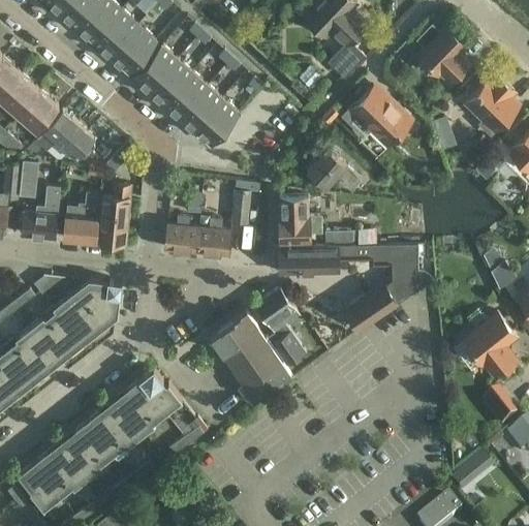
[(44,0),(60,13),(71,0),(44,0)]
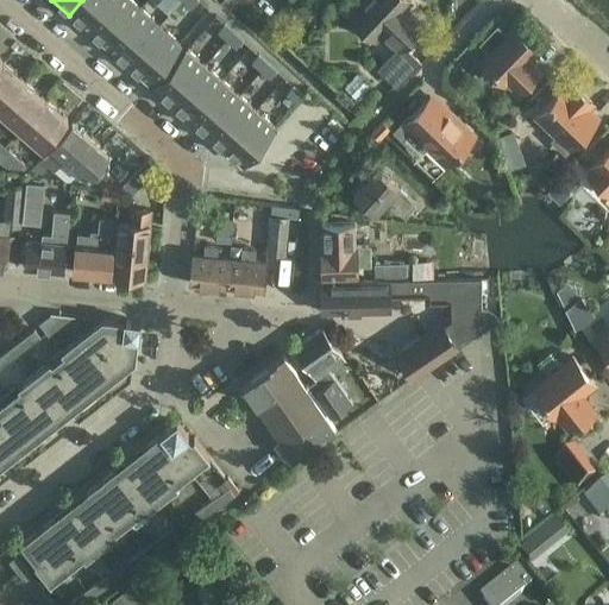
[(82,0),(69,16),(89,32),(117,0),(82,0)]
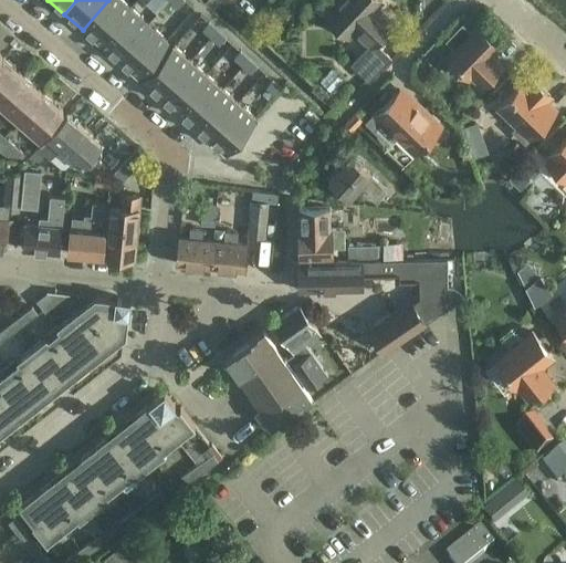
[(117,0),(108,0),(83,30),(101,45),(130,11),(117,0)]
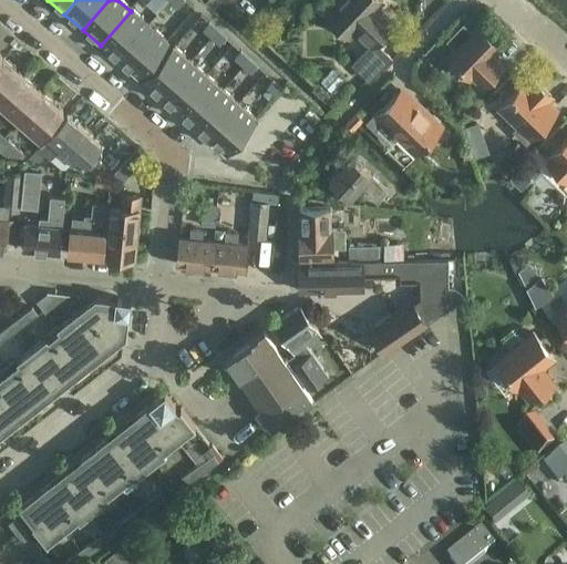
[(171,0),(169,1),(169,2),(177,10),(178,9),(185,2),(183,0),(171,0)]
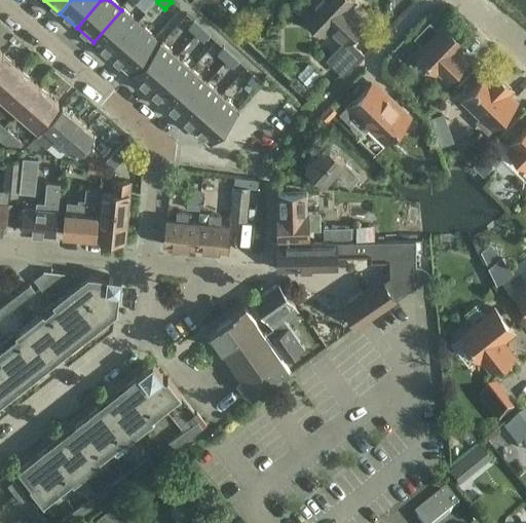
[(349,0),(316,0),(301,16),(324,38),(329,32),(342,45),(325,63),(336,73),(338,75),(342,79),(343,78),(364,57),(364,55),(348,41),(365,25),(350,10),(354,5),(349,0)]
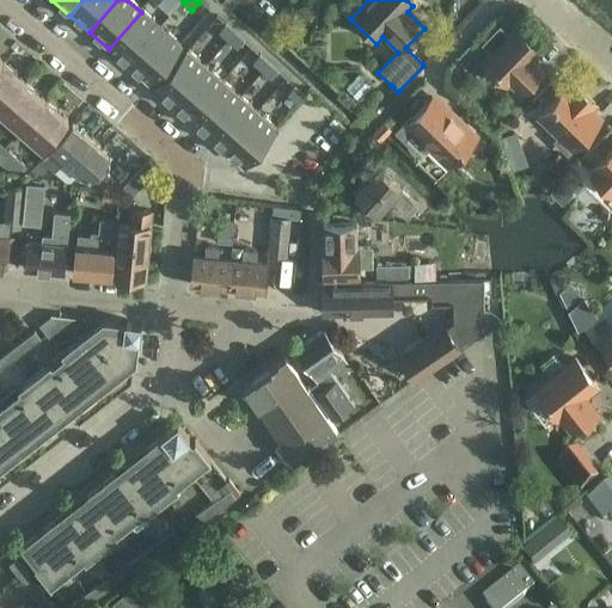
[(141,12),(109,49),(129,67),(161,30),(141,12)]
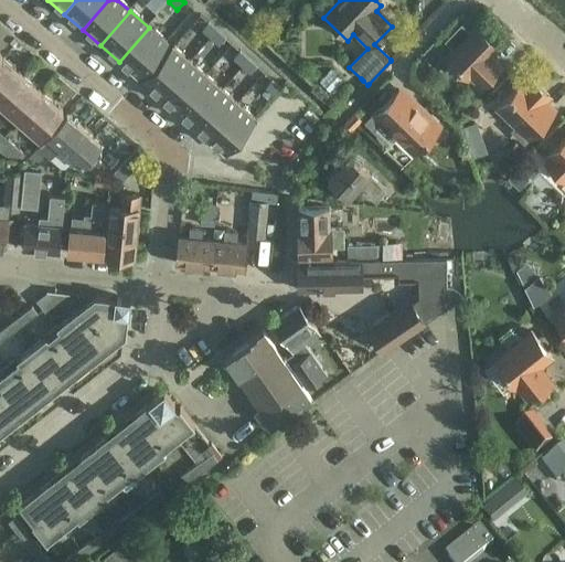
[(208,24),(201,32),(210,40),(216,32),(212,28),(208,24)]
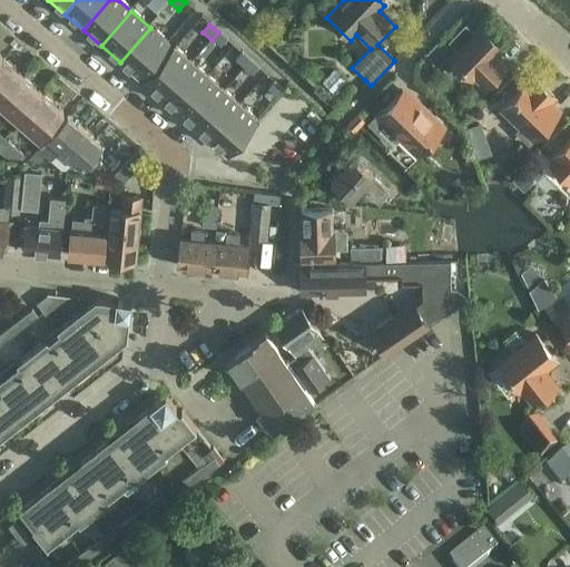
[(150,28),(120,62),(138,78),(168,44),(150,28)]
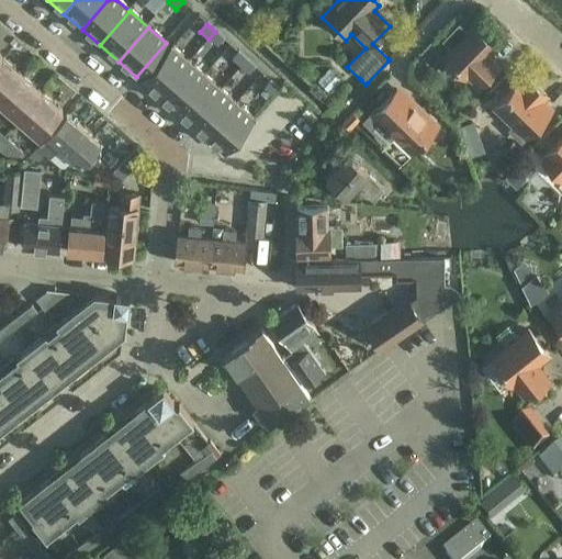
[(467,35),(459,28),(444,44),(451,52),(442,60),(464,81),(468,78),(479,89),(498,68),(490,59),(497,52),(473,29),(467,35)]
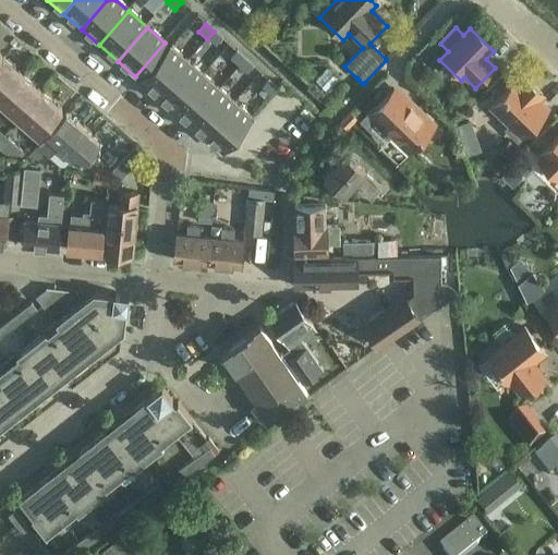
[(214,32),(207,39),(216,47),(222,39),(214,32)]
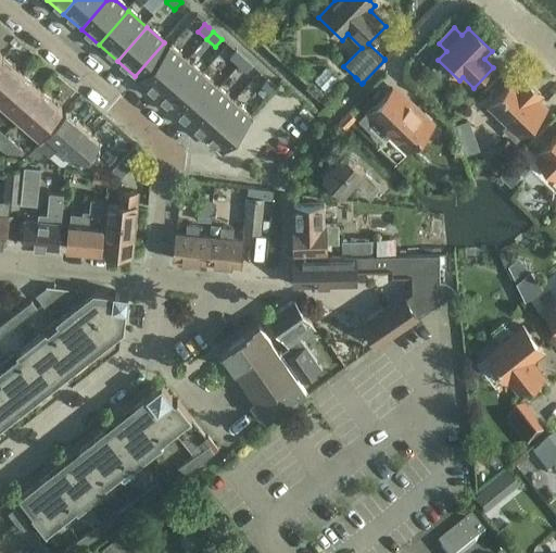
[(169,49),(140,80),(141,82),(156,96),(186,63),(171,50),(169,49)]
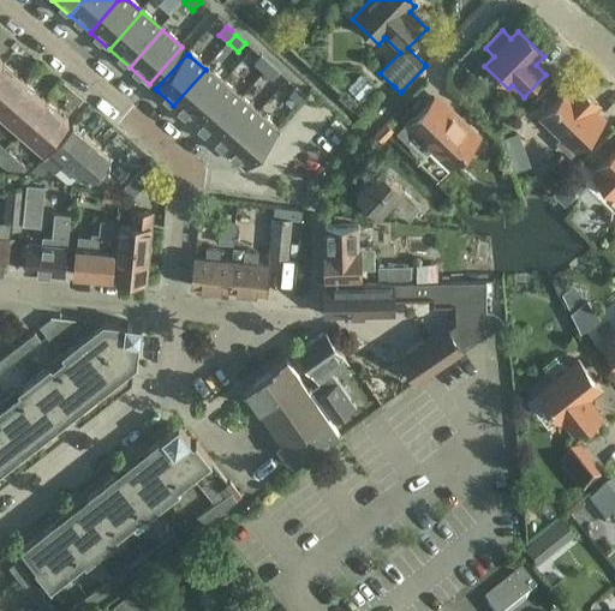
[(261,57),(252,66),(262,75),(270,65),(261,57)]
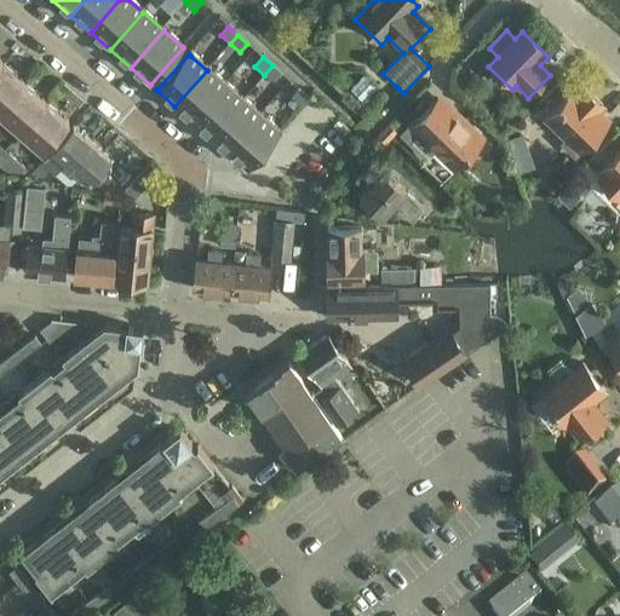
[(273,65),(264,75),(274,84),(281,75),(273,65)]
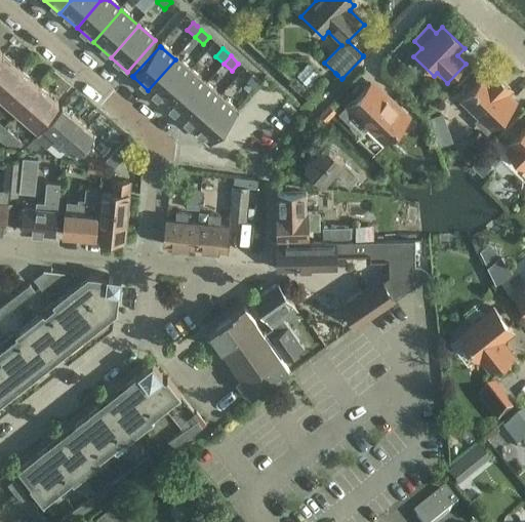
[(0,96),(21,74),(2,57),(0,58),(0,96)]
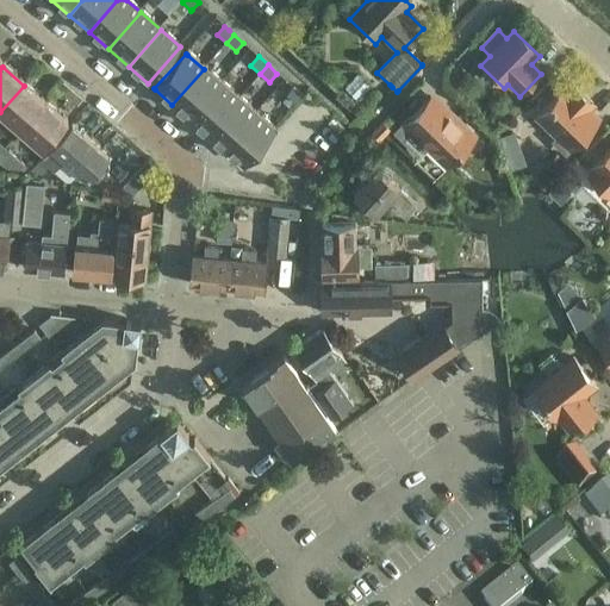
[(204,69),(172,105),(190,120),(221,85),(204,69)]
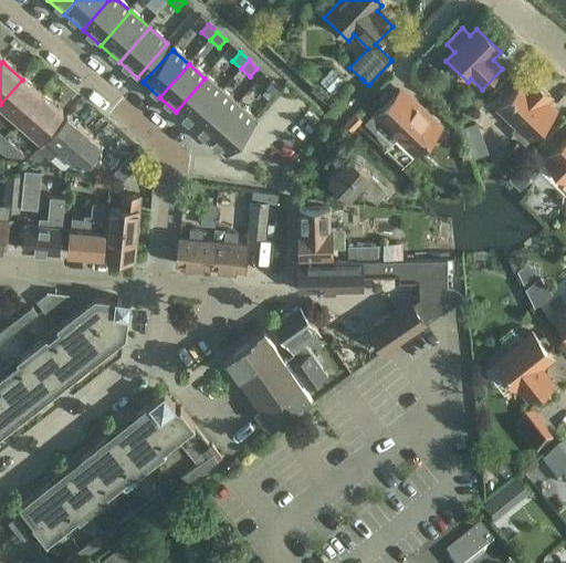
[(205,79),(176,112),(192,126),(221,93),(205,79)]
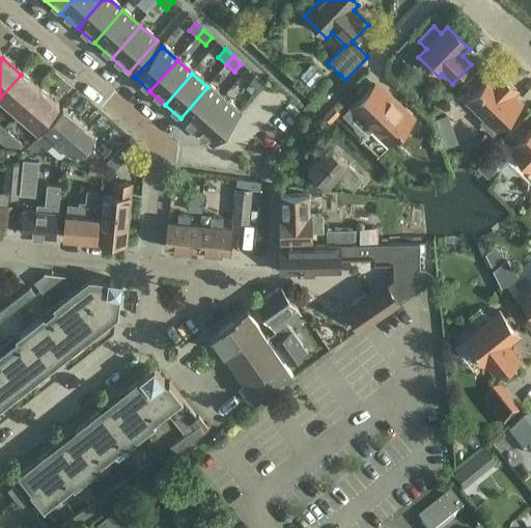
[(0,101),(18,116),(39,91),(21,75),(0,98),(0,101)]
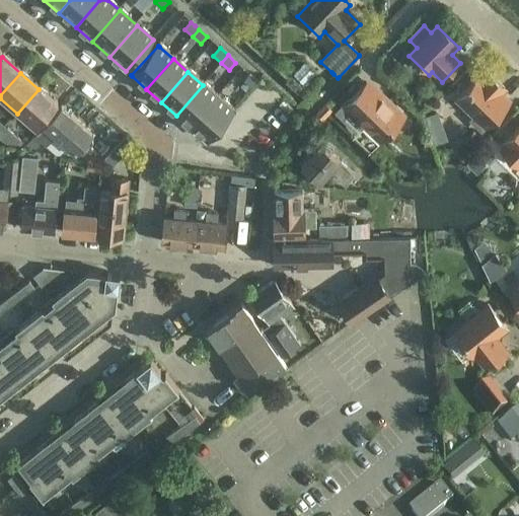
[(249,74),(242,82),(251,89),(257,82),(249,74)]
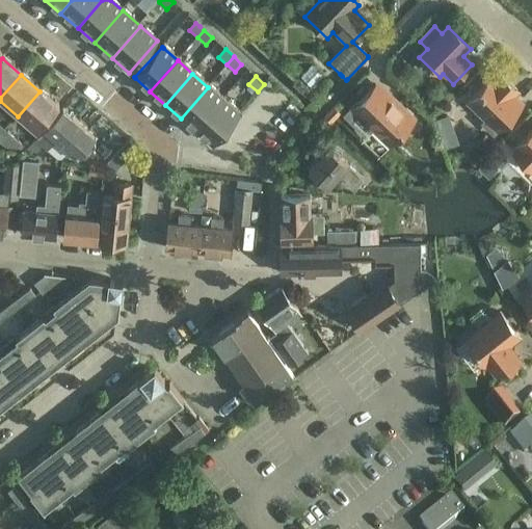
[(516,94),(500,77),(496,82),(493,79),(469,104),(487,123),(484,126),(494,136),(522,107),(512,98),(516,94)]
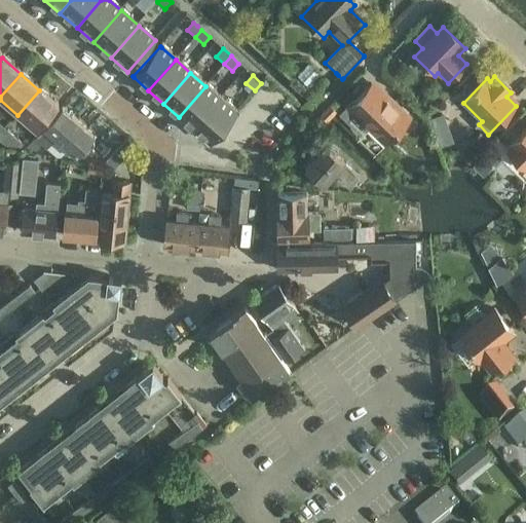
[(385,146),(410,120),(373,84),(342,116),(362,135),(368,128),(385,146)]
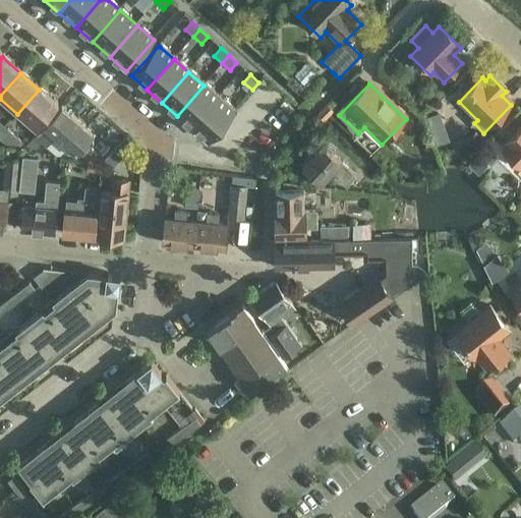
[(204,85),(177,116),(192,129),(219,99),(204,85)]
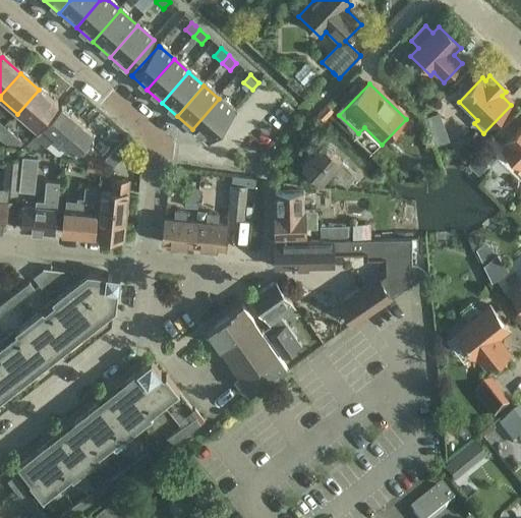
[(39,90),(17,114),(36,130),(57,106),(39,90)]
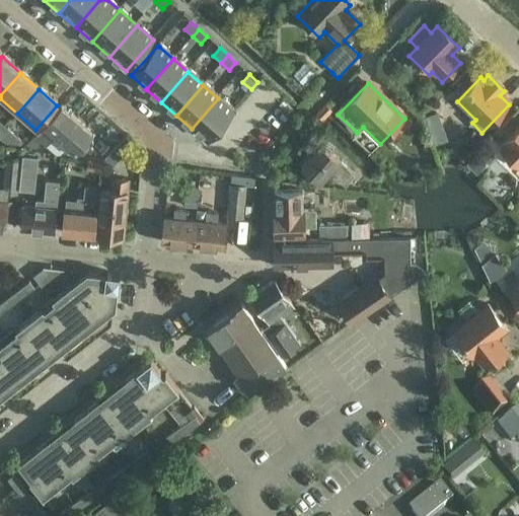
[(218,98),(192,129),(207,142),(233,112),(218,98)]
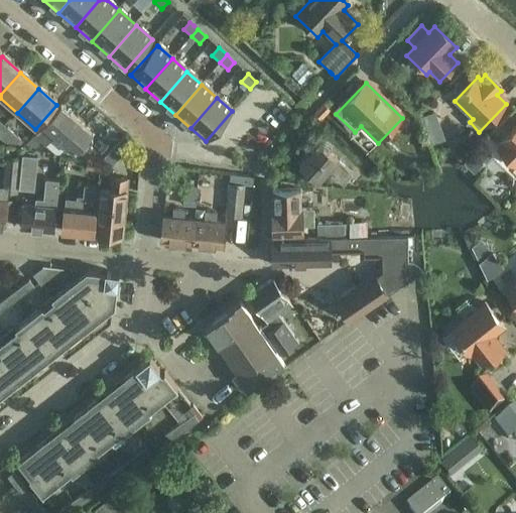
[(324,106),(313,115),(320,122),(331,112),(324,106)]
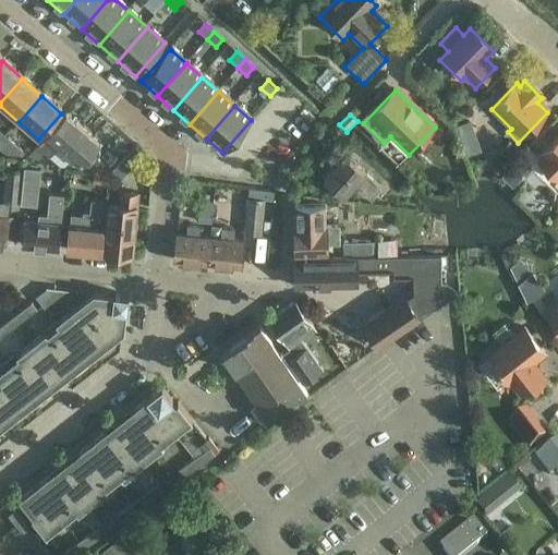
[(81,168),(99,146),(64,116),(46,137),(36,149),(44,156),(49,160),(58,149),(81,168)]
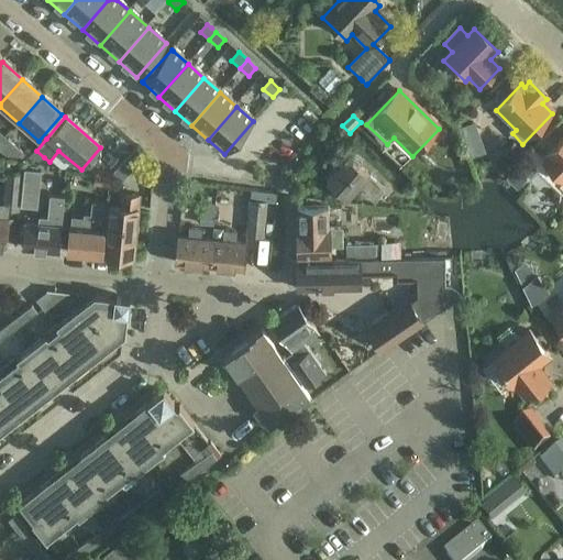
[(473,124),(459,130),(465,149),(481,143),(473,124)]
